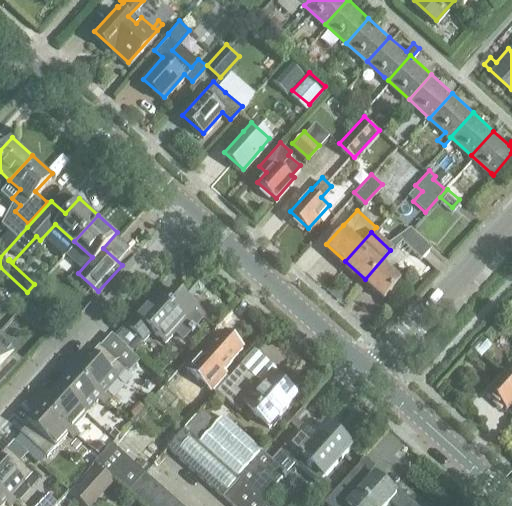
[(390,250),(365,279),(384,296),(401,277),(392,269),(406,254),(395,245),(390,250)]
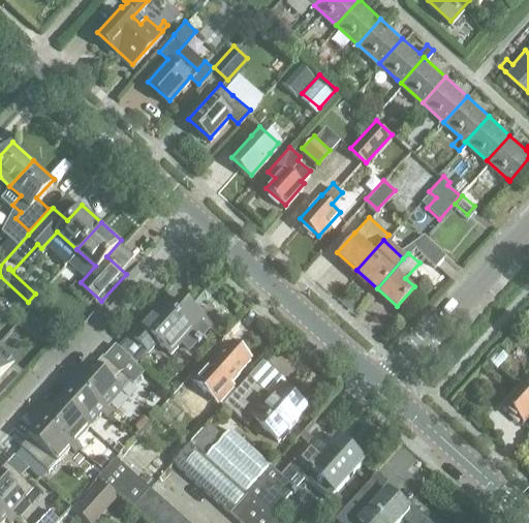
[(210,327),(199,318),(203,314),(181,295),(162,315),(153,307),(130,333),(119,345),(136,361),(148,348),(157,338),(170,350),(180,340),(190,349),(210,327)]
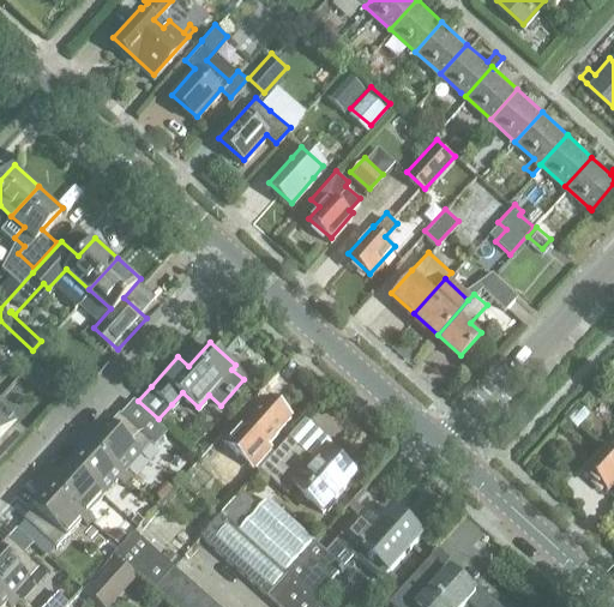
[(0,394),(0,457),(26,427),(0,403),(0,401),(4,397),(0,394)]
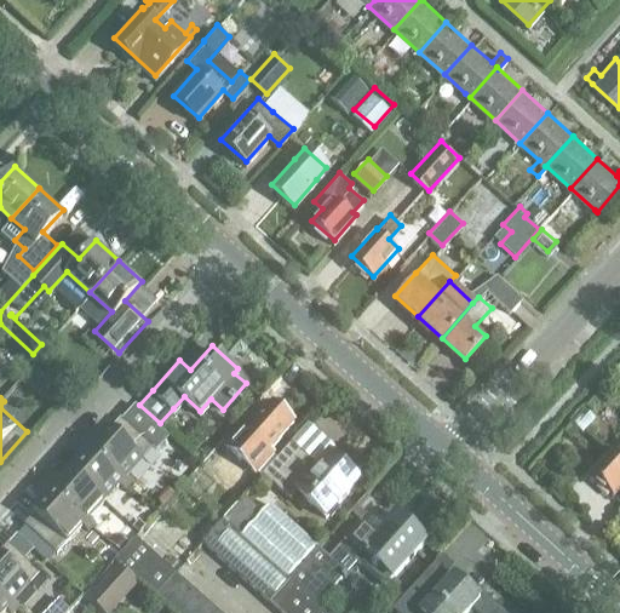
[(269,446),(293,419),(271,399),(246,427),(244,423),(227,442),(256,468),(273,450),(269,446)]
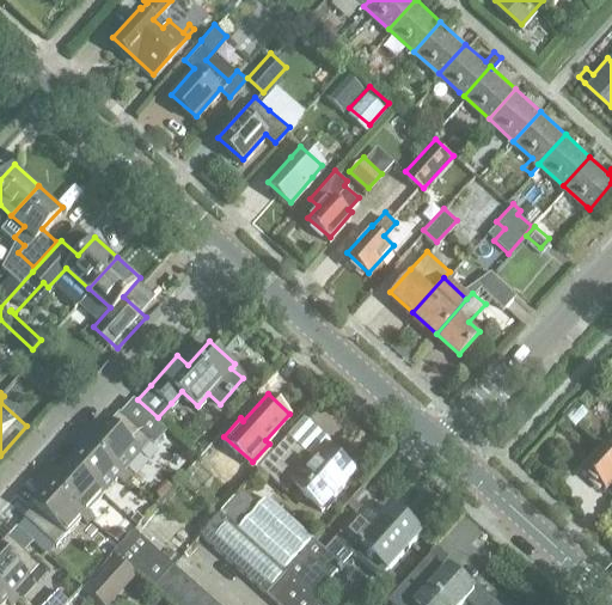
[(164,422),(158,417),(138,399),(124,414),(118,408),(109,419),(106,417),(93,432),(84,423),(84,425),(79,429),(128,474),(130,470),(126,465),(127,463),(151,437),(164,422)]
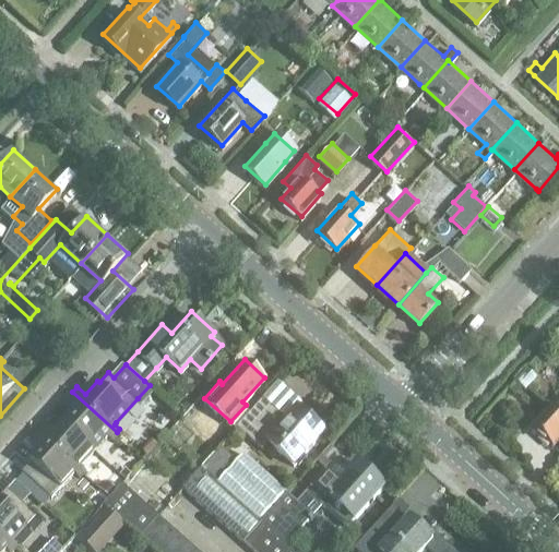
[(547,382),(535,372),(524,384),(536,395),(547,382)]
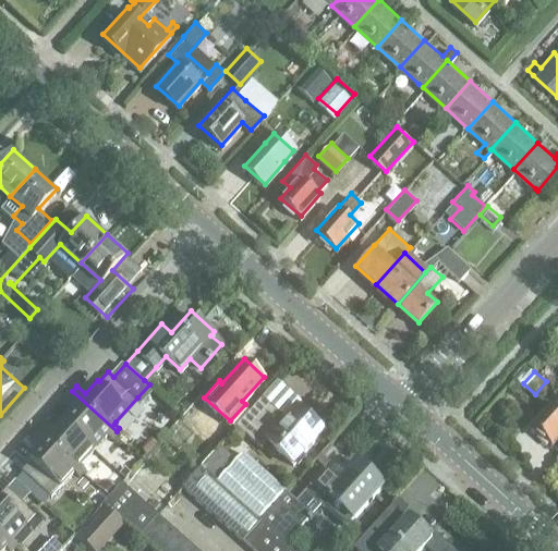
[(117,431),(72,391),(67,396),(75,404),(63,417),(94,445),(108,430),(112,435),(117,431)]
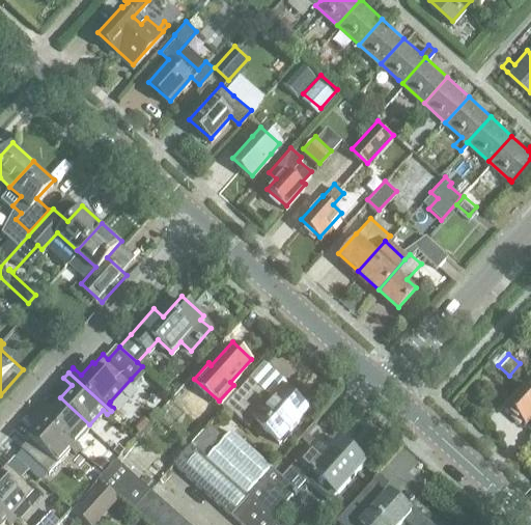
[(225,403),(236,413),(249,424),(254,418),(279,440),(307,409),(282,387),(272,397),(249,377),(225,403)]
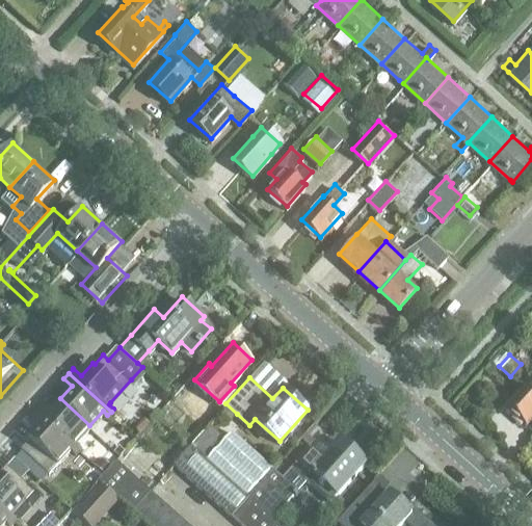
[(531,382),(529,386),(526,383),(507,404),(526,422),(531,415),(531,382)]
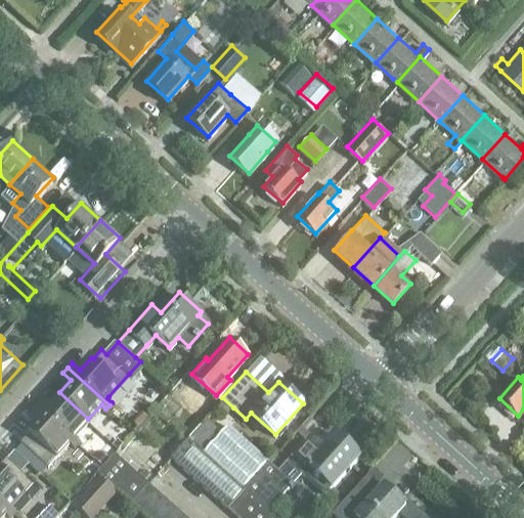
[(174,409),(181,401),(169,390),(162,398),(174,409)]
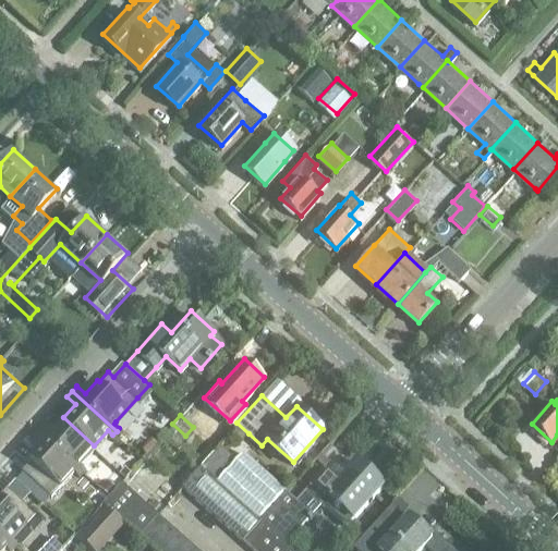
[(94,445),(63,417),(51,431),(43,424),(38,429),(83,468),(86,465),(81,461),(94,445)]
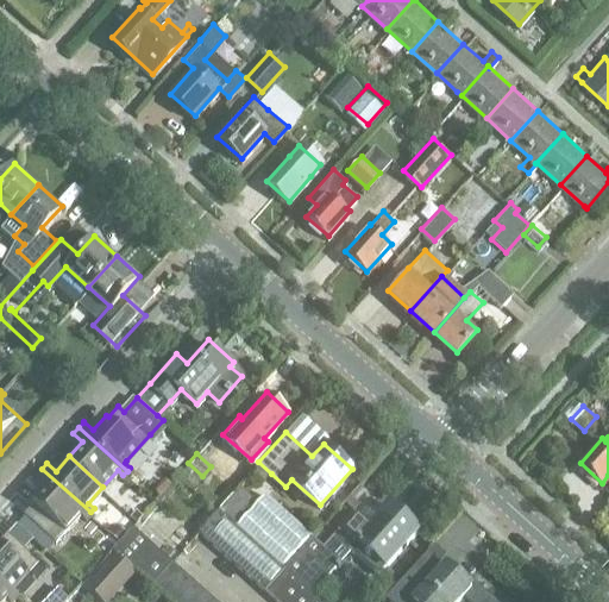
[(90,512),(42,469),(36,475),(45,483),(32,497),(35,500),(24,510),(56,539),(81,512),(87,516),(90,512)]
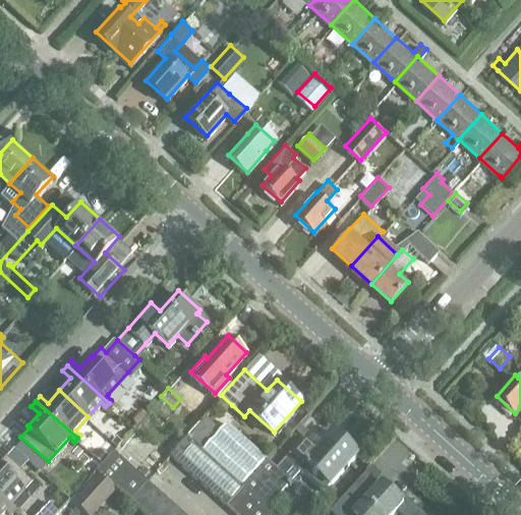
[(205,412),(193,425),(187,433),(196,441),(199,444),(217,424),(205,412)]
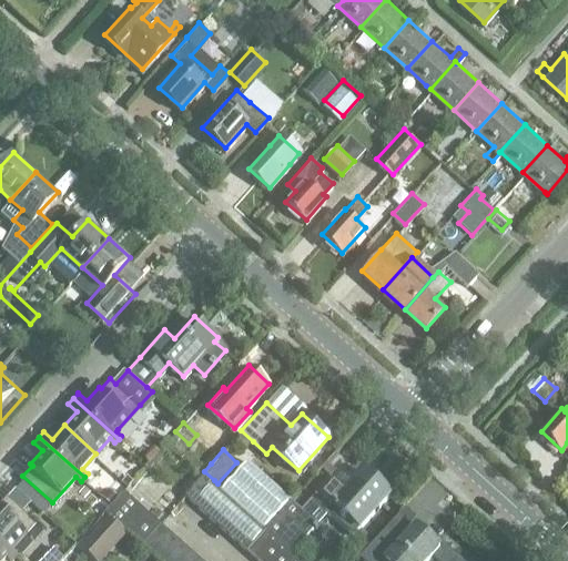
[(247,458),(221,487),(224,490),(234,499),(245,508),(255,517),(265,527),(266,526),(265,524),(291,496),(247,458)]
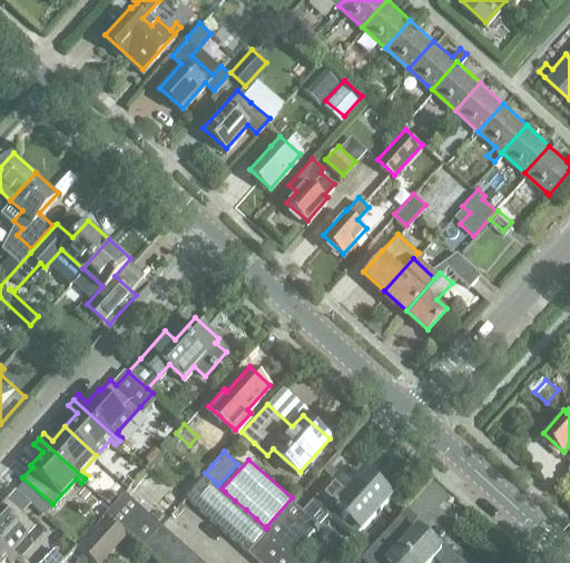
[(338,468),(294,519),(283,510),(267,527),(293,552),(335,505),(361,527),(391,494),(364,470),(354,482),(338,468)]
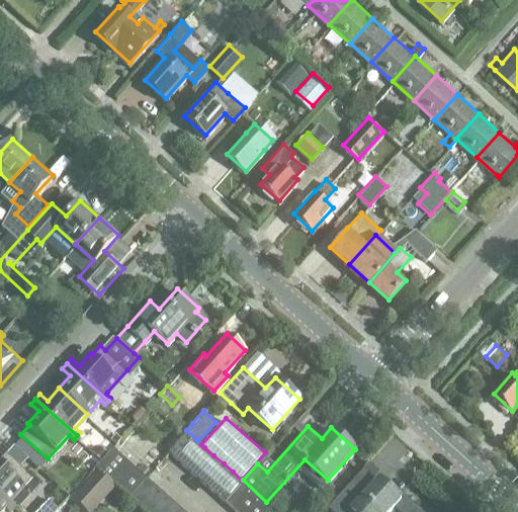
[(178,457),(195,438),(186,430),(170,448),(169,449),(178,457)]
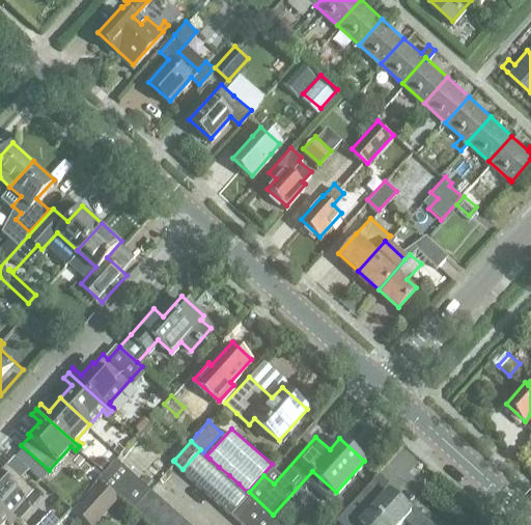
[(192,478),(210,459),(206,456),(203,452),(200,449),(183,469),(192,478)]
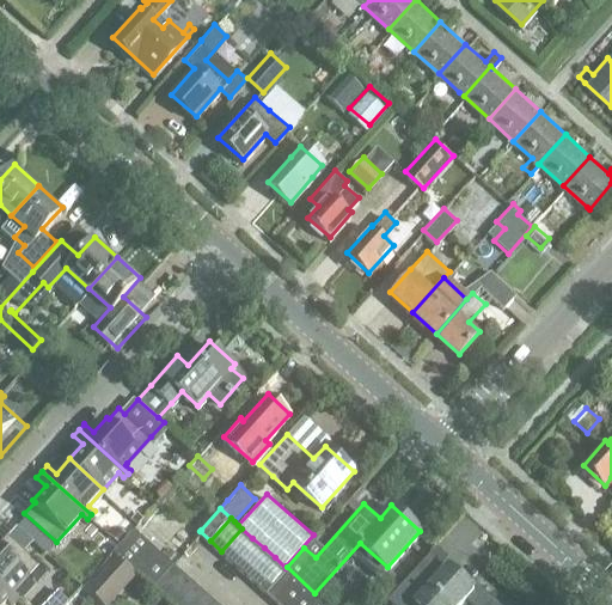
[(221,604),(134,525),(112,549),(114,550),(134,568),(173,604),(175,604),(221,604)]
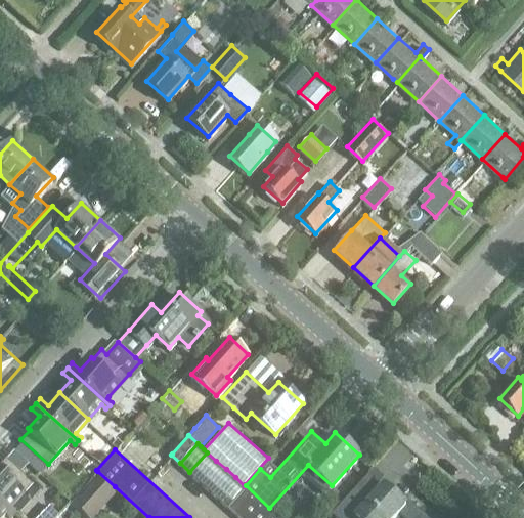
[(199,480),(216,461),(207,452),(189,472),(199,480)]
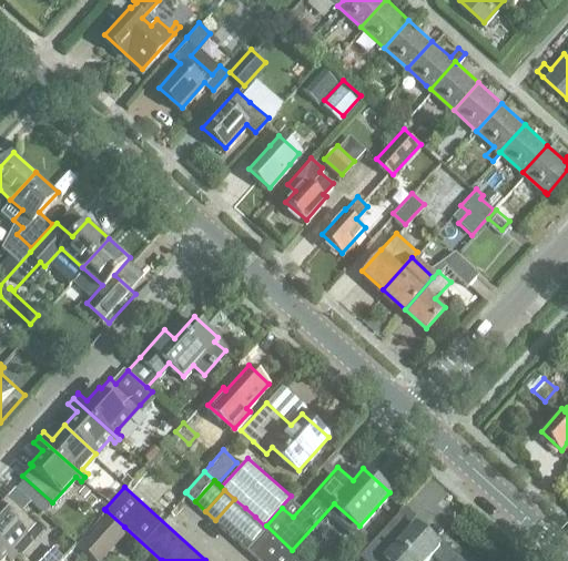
[(0,540),(14,553),(18,550),(12,546),(13,544),(36,520),(7,493),(0,500),(0,540)]
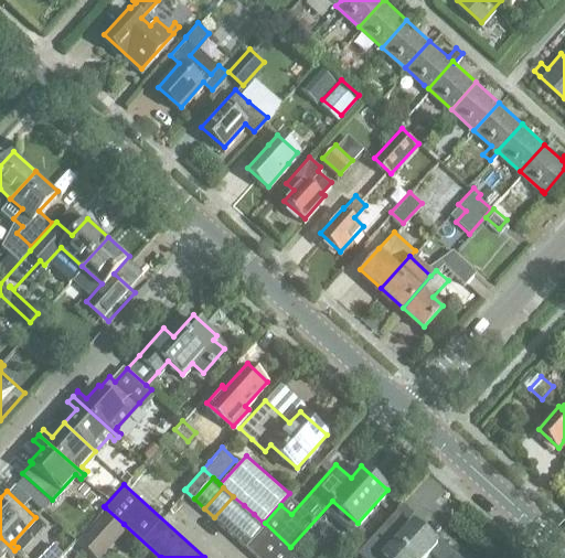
[(225,526),(244,505),(233,496),(214,517),(225,526)]
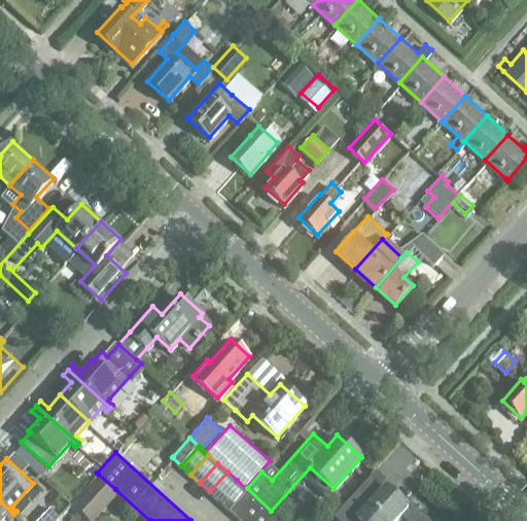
[(219,499),(237,480),(227,472),(210,491),(219,499)]
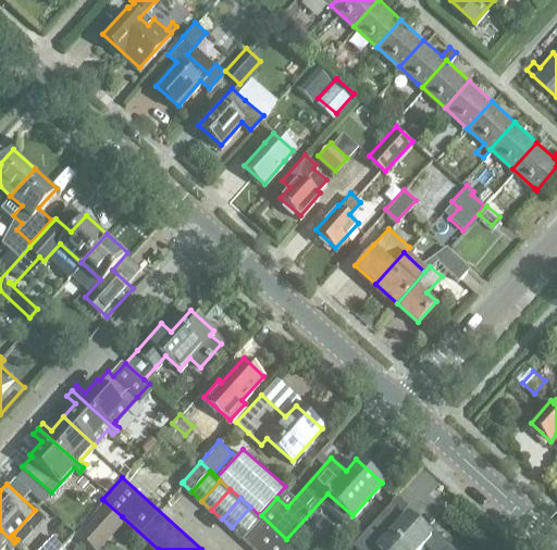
[(97,547),(122,516),(103,500),(78,530),(97,547)]
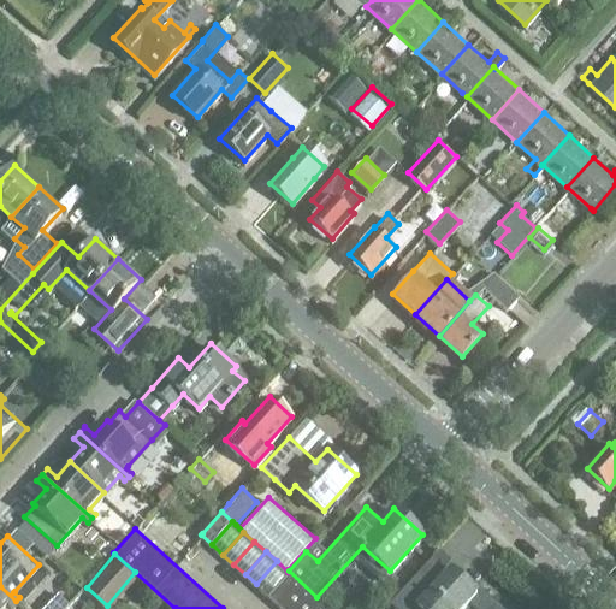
[(267,595),(288,572),(277,561),(256,584),(267,595)]
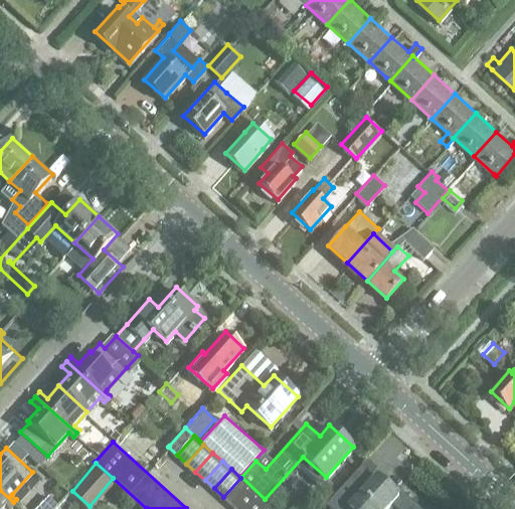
[(334,503),(339,508),(385,508),(391,503),(398,495),(393,491),(375,475),(363,488),(354,480),(334,503)]
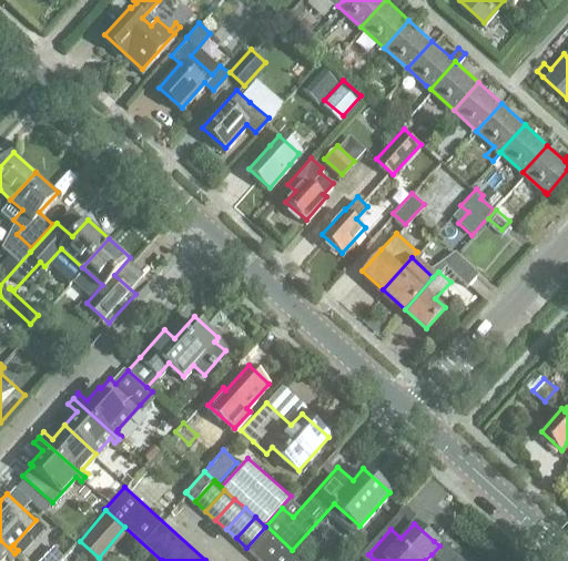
[(256,557),(275,536),(265,527),(246,548),(256,557)]
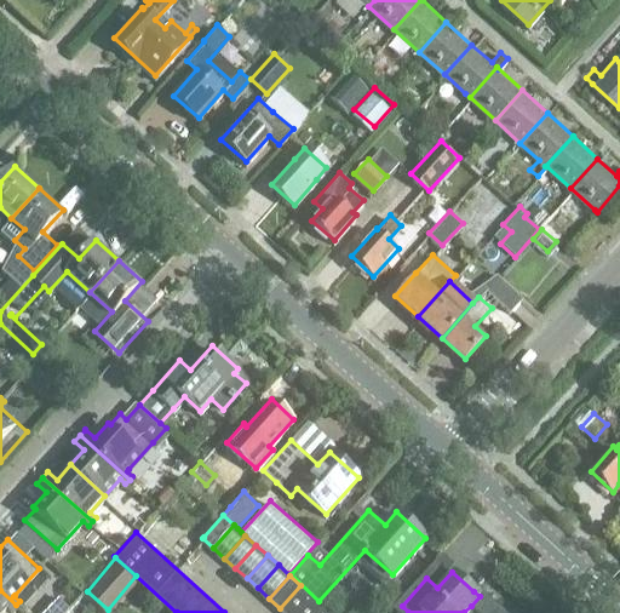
[(510,612),(480,584),(474,591),(480,596),(471,606),(478,612),(520,612),(517,611),(515,612),(510,612)]
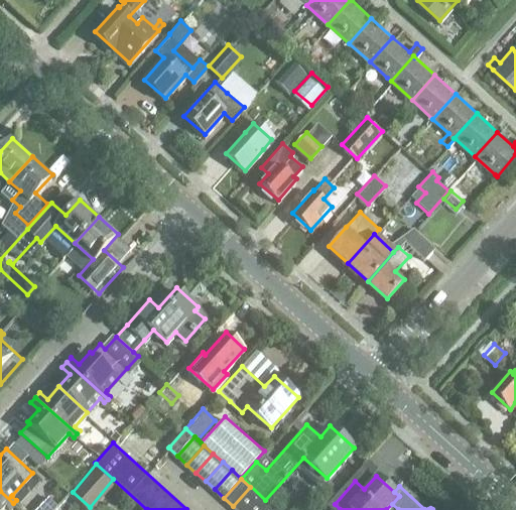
[(237,509),(261,509),(268,503),(265,500),(250,487),(233,506),(237,509)]
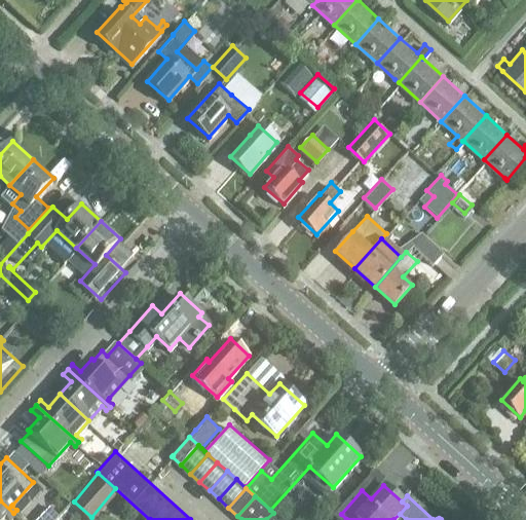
[(54,519),(63,509),(49,499),(34,519),(54,519)]
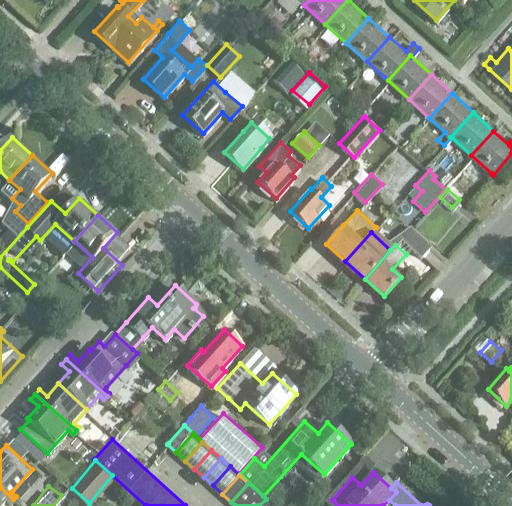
[(13,499),(0,487),(0,504),(5,499),(10,503),(13,499)]
